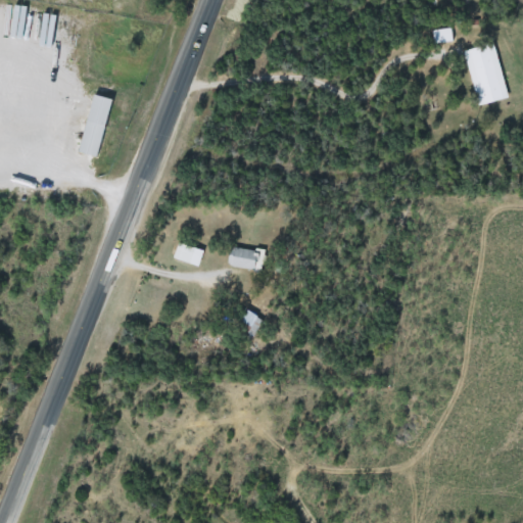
[(433,31),(453,29),(454,41),(434,44),(433,31)]
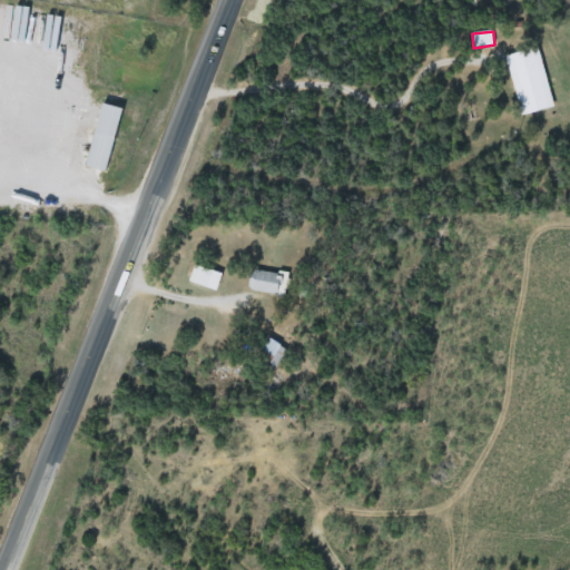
[(541,48),(556,108),(520,116),(505,56),(541,48)]
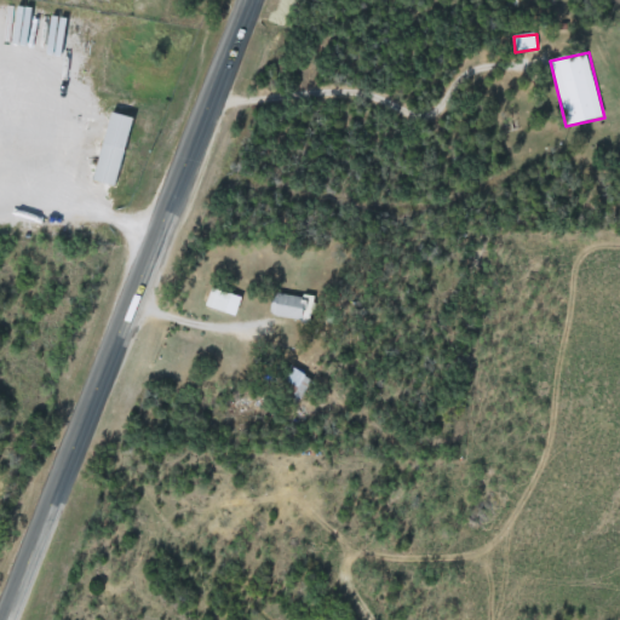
[(97,182),(116,112),(141,119),(121,188),(97,182)]
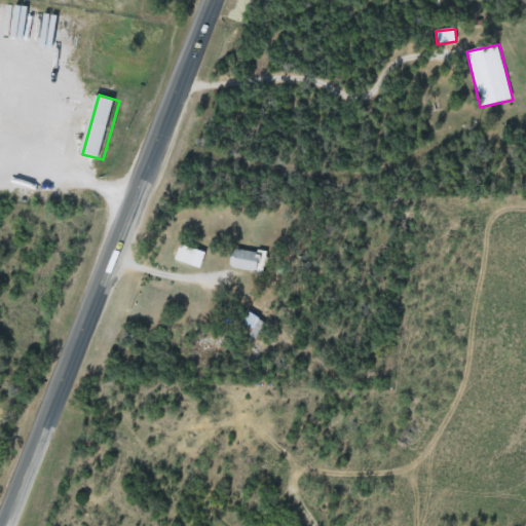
[(202,268),(176,259),(181,242),(208,252),(202,268)]
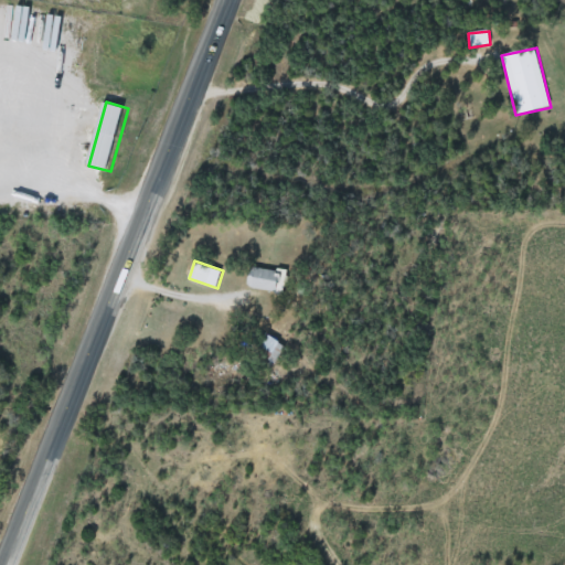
[(288,273),(284,294),(248,287),(253,266),(288,273)]
